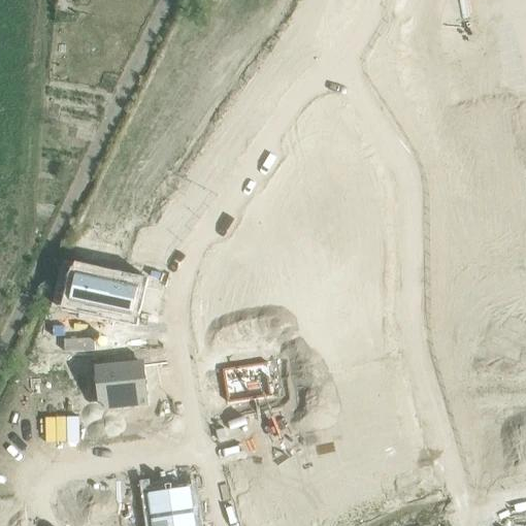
[(486,51),(464,56),(471,85),(493,78),(486,51)]
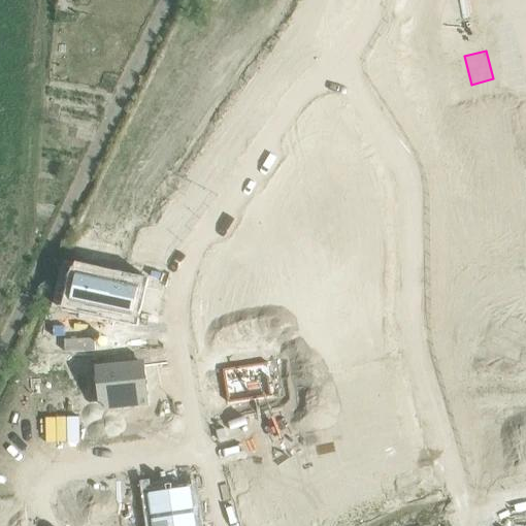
[(295,96),(283,97),(285,114),(297,113),(295,96)]
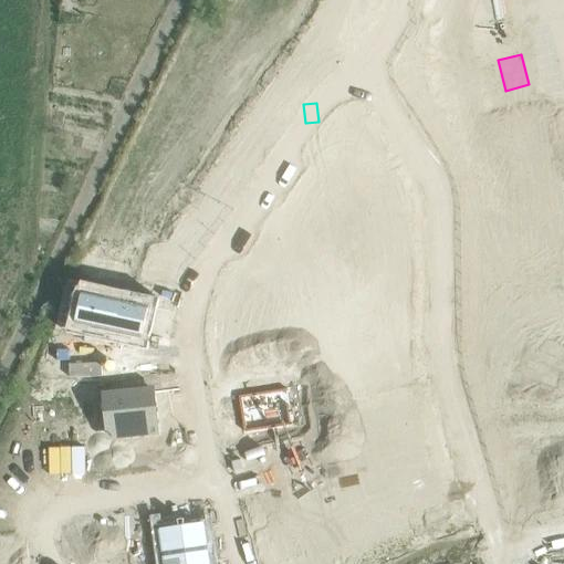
[(362,228),(367,275),(390,273),(390,274),(393,274),(393,272),(405,271),(403,251),(400,238),(401,238),(401,237),(400,237),(400,232),(400,231),(399,231),(398,222),(362,228)]
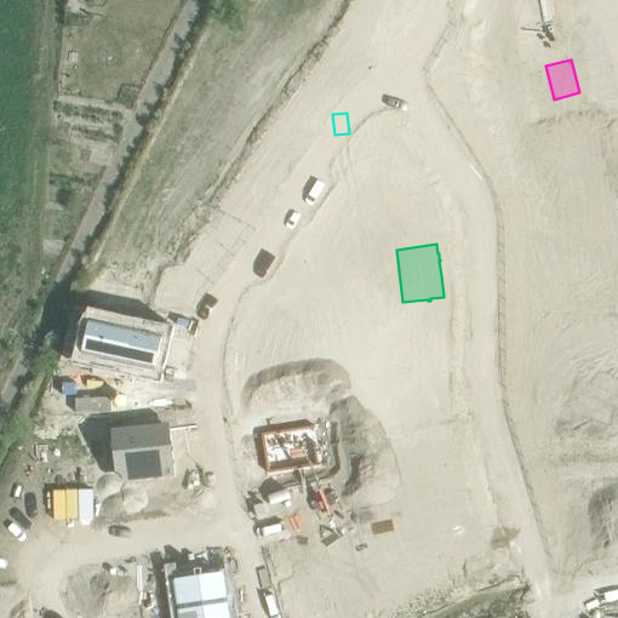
[(81,354),(81,355),(152,371),(160,332),(89,318),(89,319),(93,320),(86,355),(81,354)]
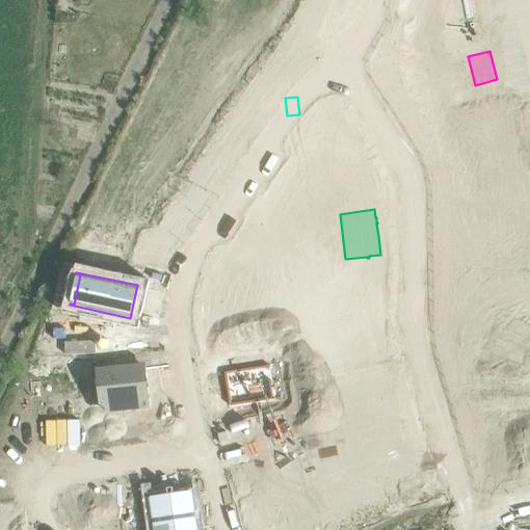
[(221,370),(227,405),(272,398),(267,364),(221,370)]
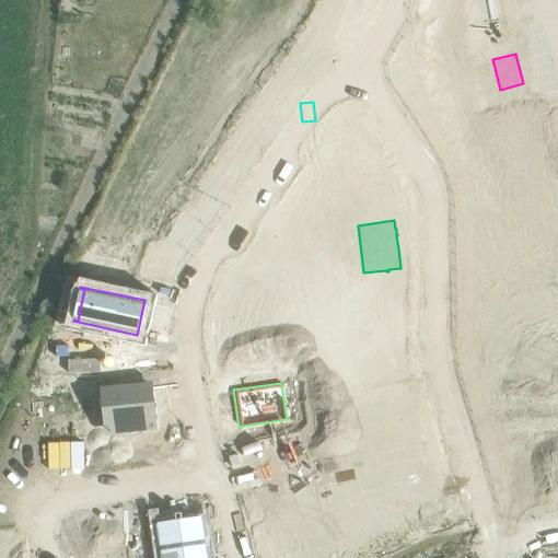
[(151,385),(100,391),(103,423),(106,427),(105,428),(108,431),(109,430),(114,433),(155,429),(151,385)]
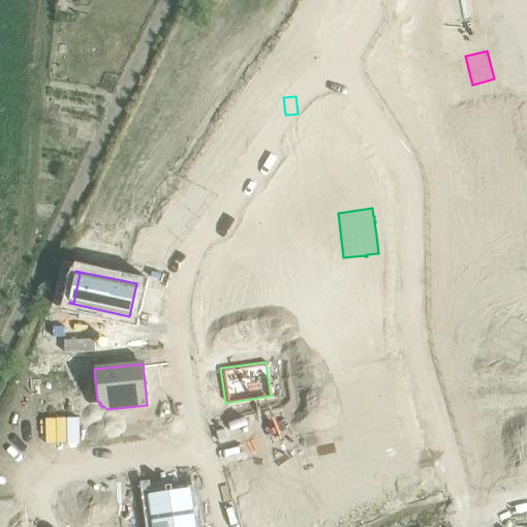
[(397,441),(353,455),(364,489),(407,474),(397,441)]
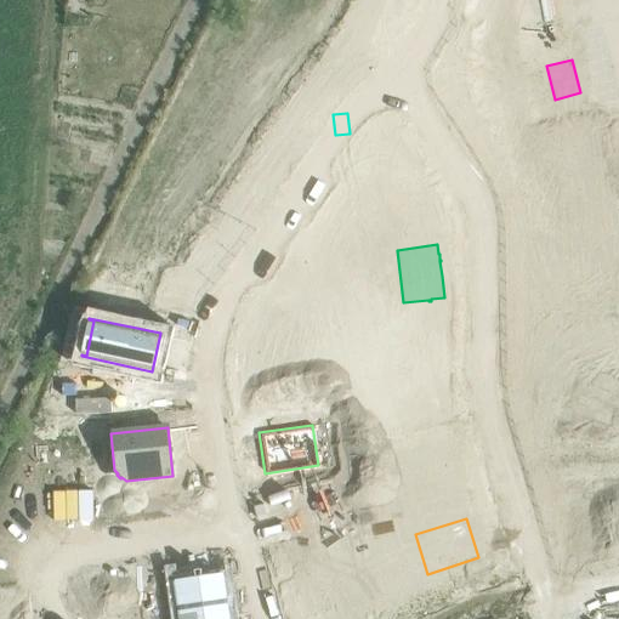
[(196,568),(172,574),(179,618),(227,618),(220,567),(196,568)]
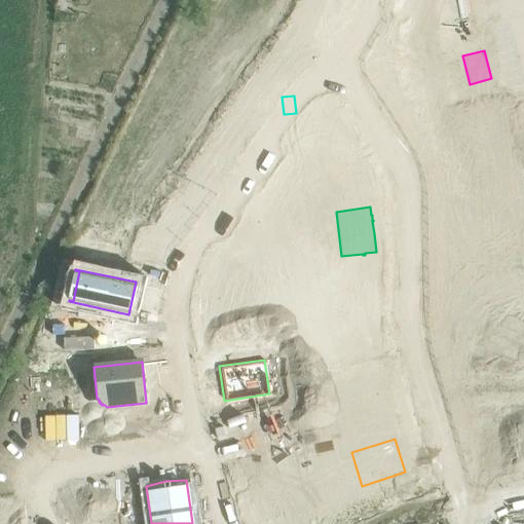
[(309,523),(303,497),(259,508),(263,523),(309,523)]
